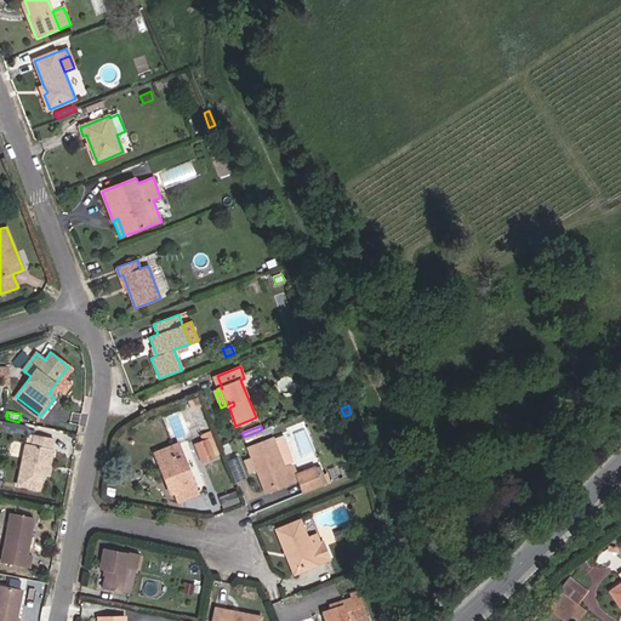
[(263,433),(262,429),(244,437),(245,442),(263,433)]
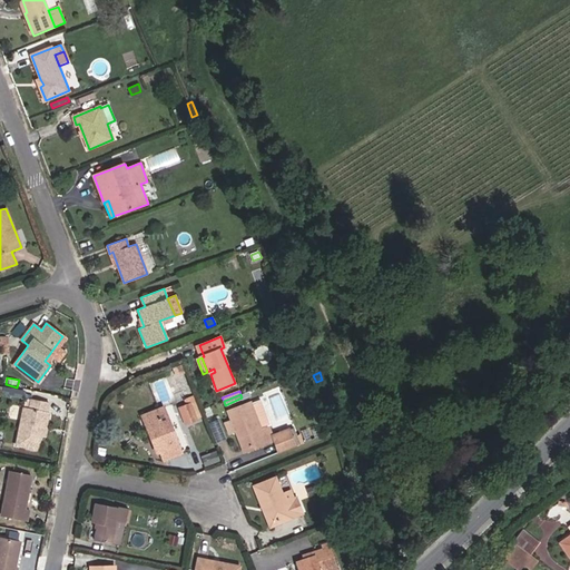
[(185,424),(197,420),(193,405),(197,404),(194,396),(186,400),(187,404),(179,408),(185,424)]
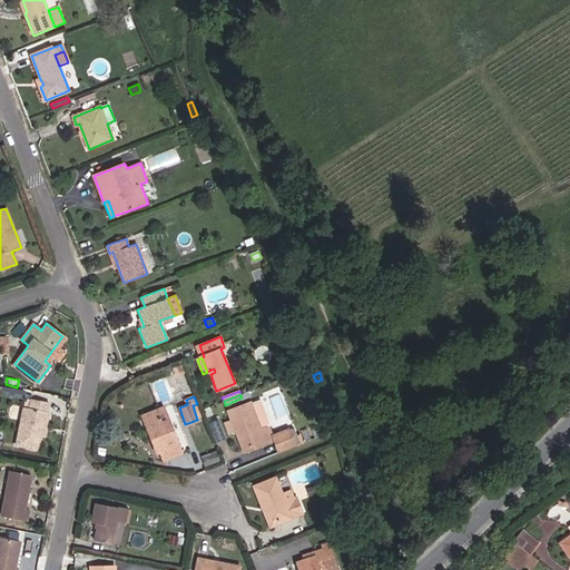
[(25,408),(17,446),(38,451),(42,426),(47,426),(49,412),(47,411),(49,403),(32,400),(27,400),(26,408),(25,408)]
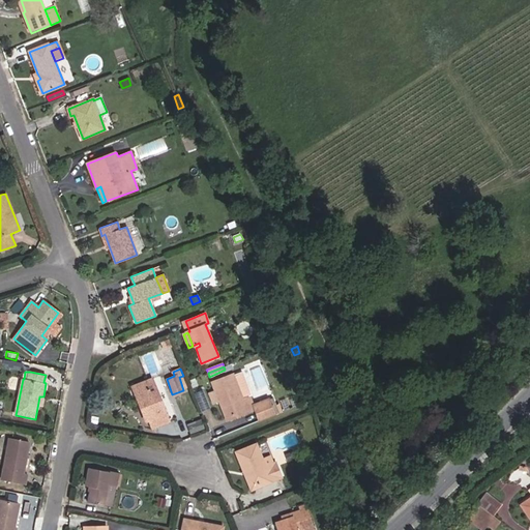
[(232,375),(212,382),(221,402),(224,404),(229,417),(245,411),(246,413),(254,410),(258,421),(275,414),(269,399),(253,405),(249,396),(252,395),(241,372),(232,376),(232,375)]
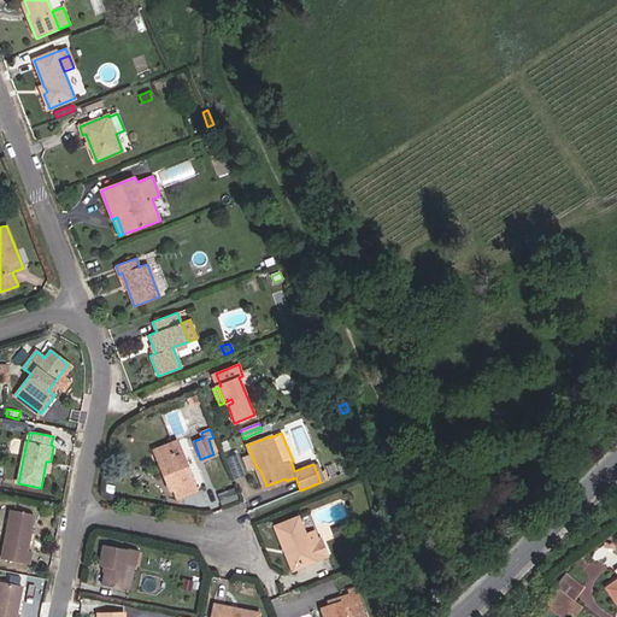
[(213,454),(218,452),(213,438),(209,439),(213,454)]
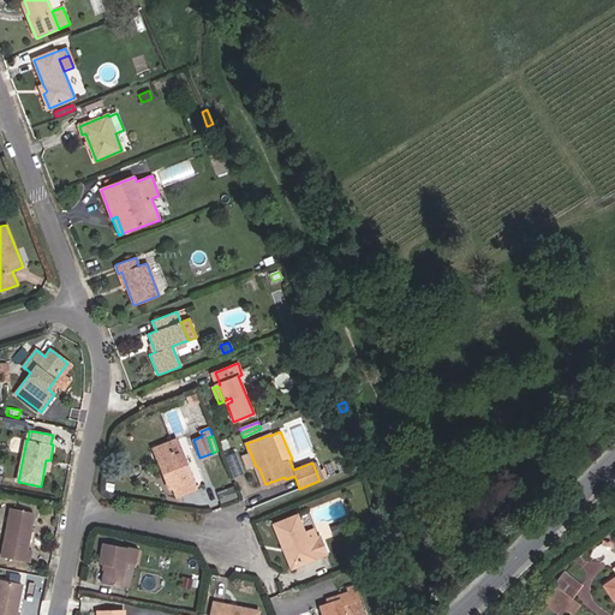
[(169,479),(161,459),(180,451),(177,440),(153,448),(166,481),(169,479)]
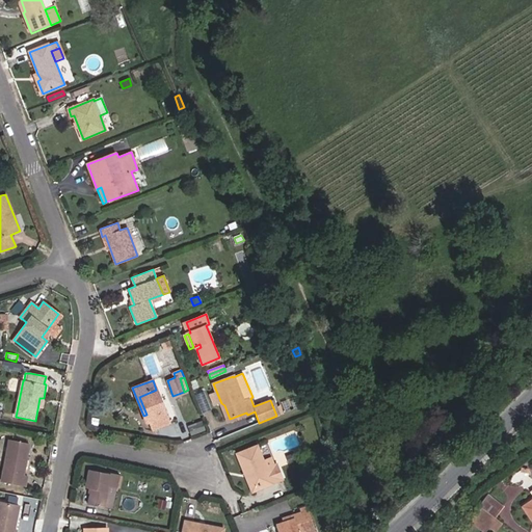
[(153,430),(170,423),(156,390),(139,397),(147,415),(143,416),(147,424),(150,423),(153,430)]
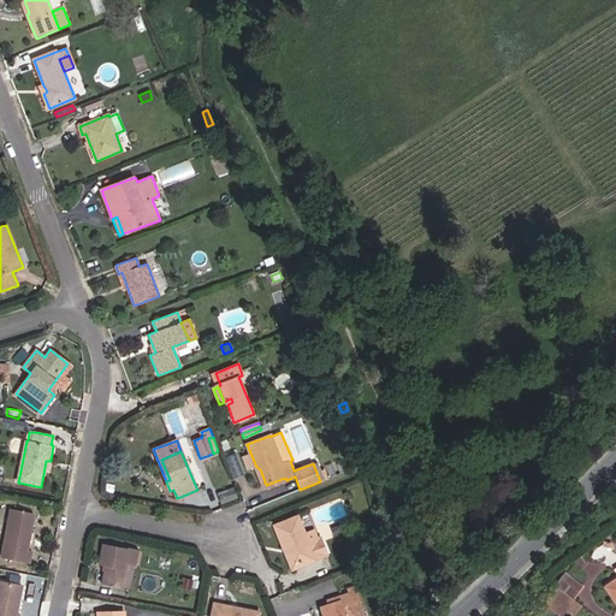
[(31,550),(27,550),(34,514),(10,510),(1,557),(29,562),(31,550)]
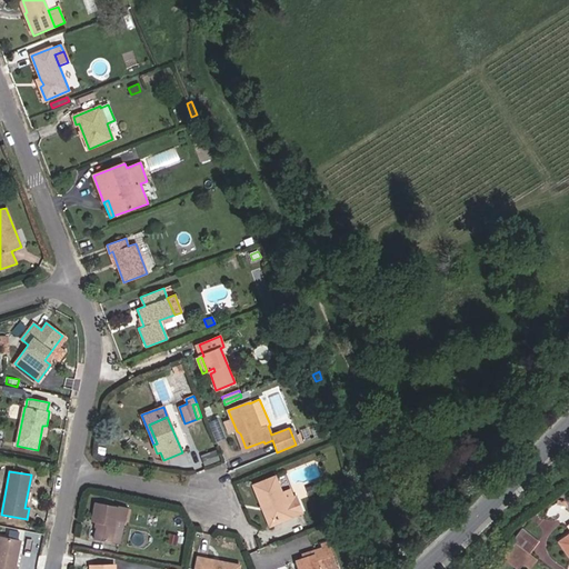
[(272,525),(302,512),(295,496),(293,496),(283,500),(281,492),(275,477),(253,486),(261,503),(263,506),(272,525)]
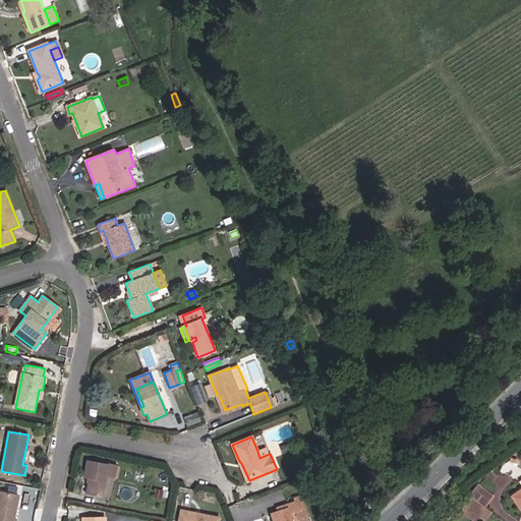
[(284,454),(291,452),(288,445),(282,447),(284,454)]
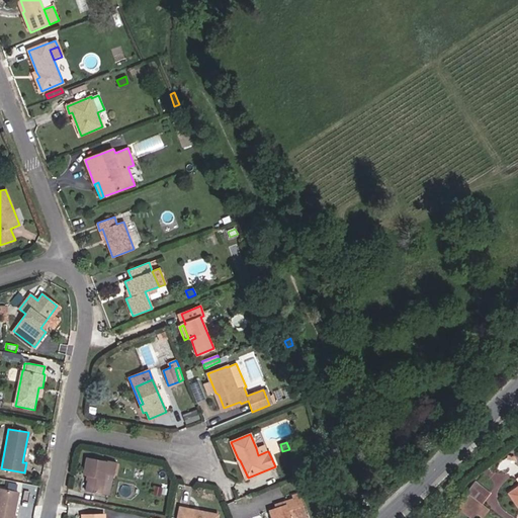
[(258,455),(267,451),(264,444),(256,448),(258,455)]
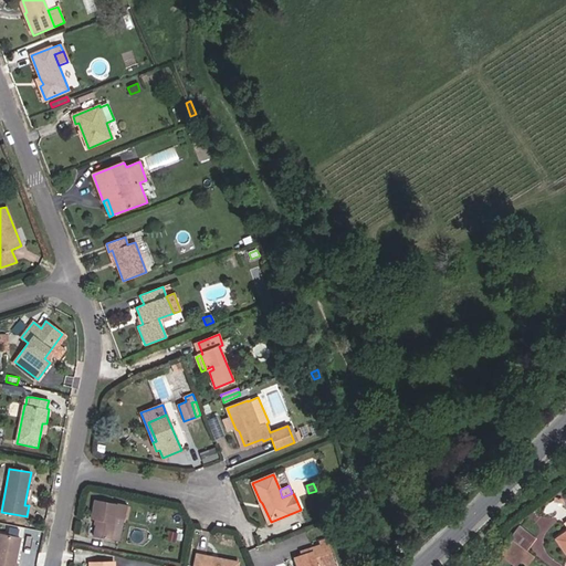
[(332,505),(346,499),(344,491),(328,496),(332,505)]
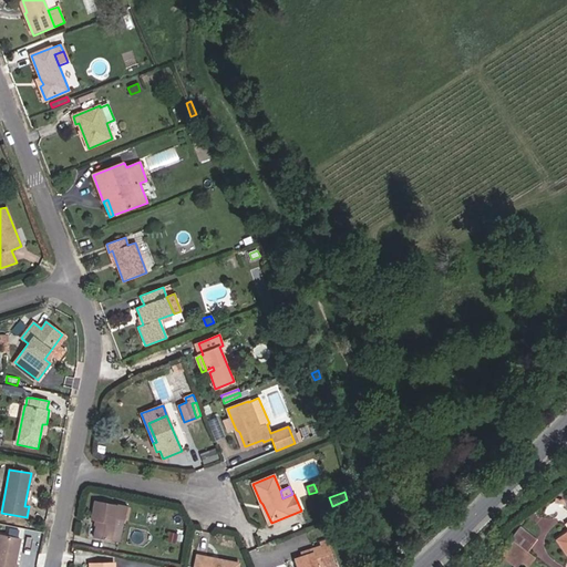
[(122,519),(123,521),(126,505),(117,503),(117,504),(95,501),(92,519),(98,521),(95,537),(111,540),(114,518),(122,519)]
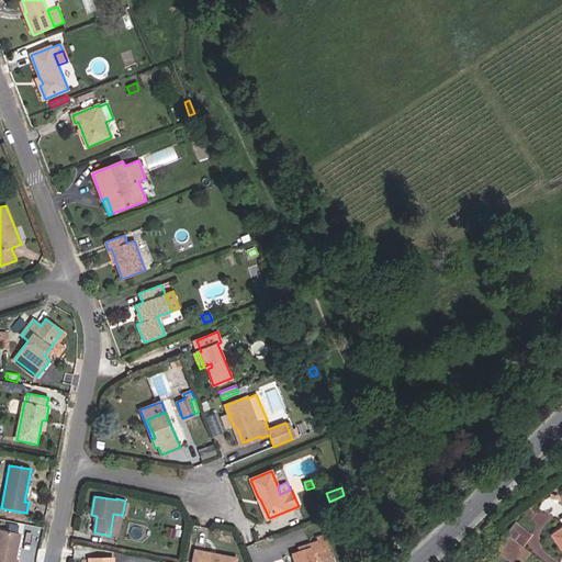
[(110,536),(116,537),(121,515),(113,514),(110,536)]
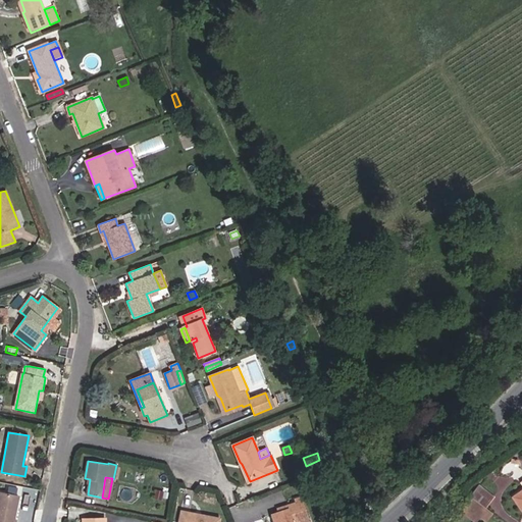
[(521,511),(521,480),(519,482),(521,486),(521,490),(512,497),(521,511)]
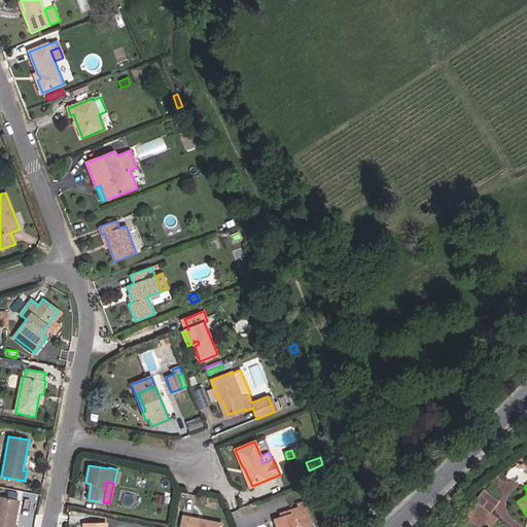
[(490,513),(498,502),(483,490),(475,500),(490,513)]
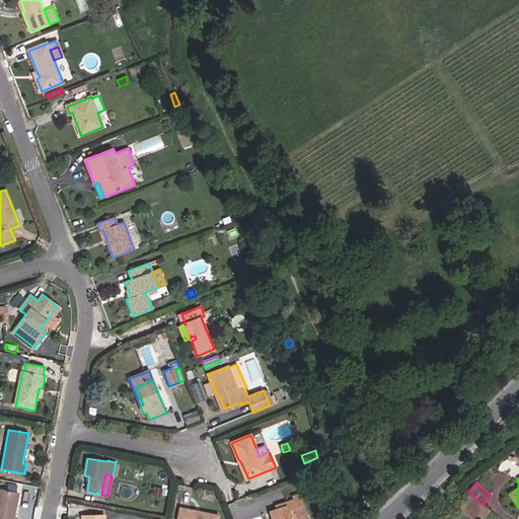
[(160,496),(162,490),(155,488),(153,494),(160,496)]
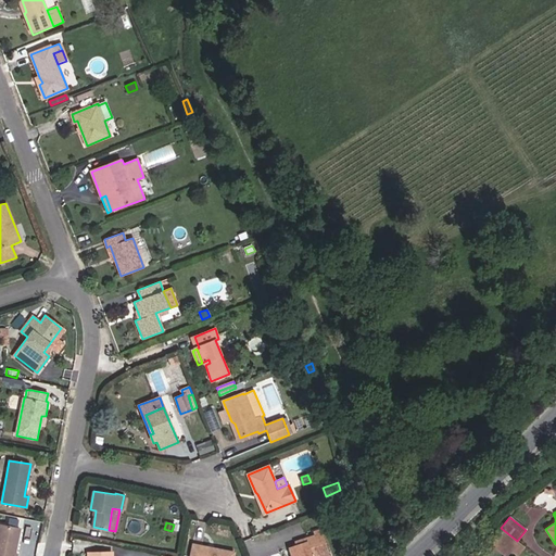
[(16,555),(17,554),(15,553),(20,529),(0,523),(0,555),(16,555)]
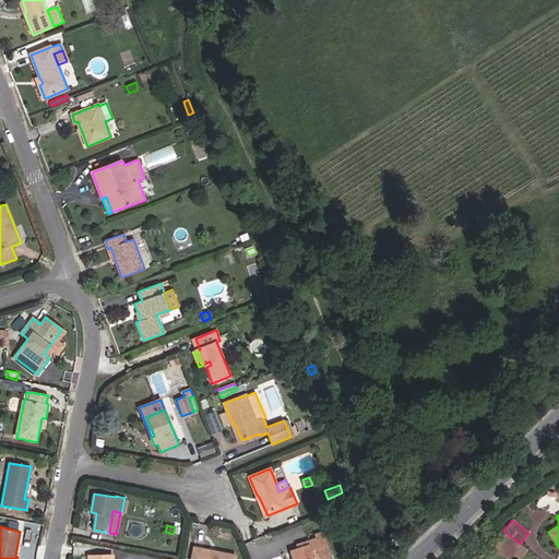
[(520,558),(527,550),(520,544),(503,531),(491,547),(497,550),(501,545),(512,554),(520,558)]
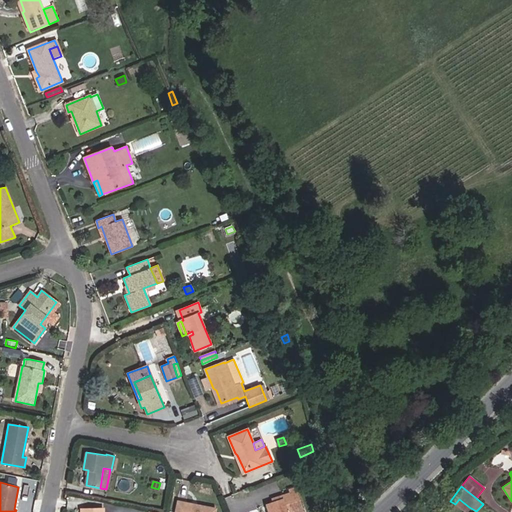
[(293,511),(302,509),(297,492),(290,494),(282,496),(283,499),(273,503),(266,505),(267,511),(293,511)]
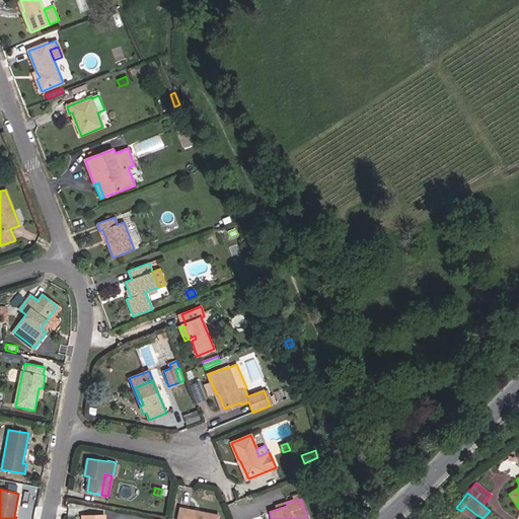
[(470,518),(471,518),(475,514),(465,506),(461,511),(470,518)]
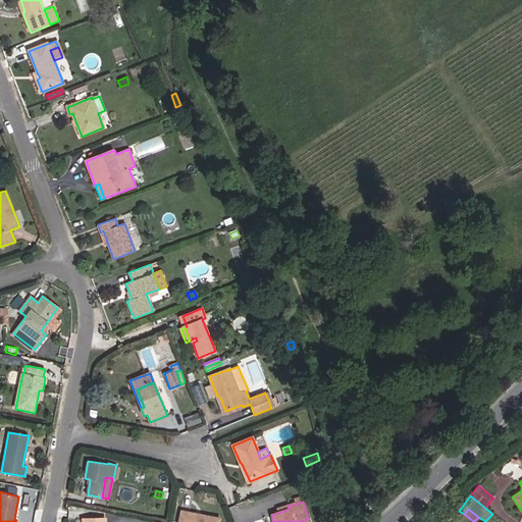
[(217,521),(218,518),(181,512),(178,521),(217,521)]
